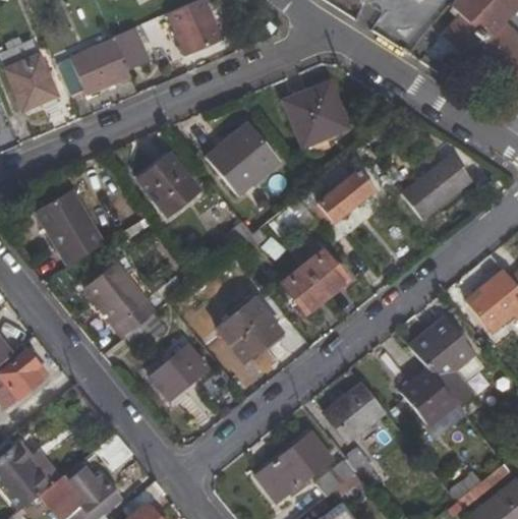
[(187,54),(226,38),(209,0),(197,0),(169,12),(187,54)]
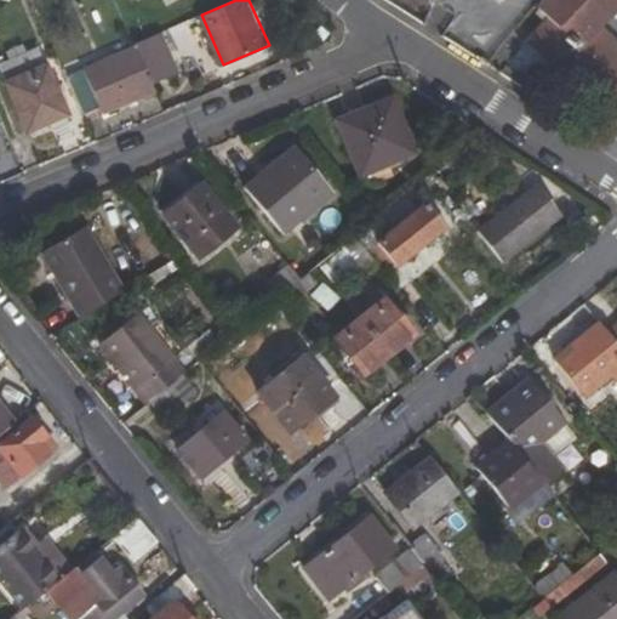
[(559,0),(558,3),(571,15),(549,37),(616,100),(616,0),(559,0)]
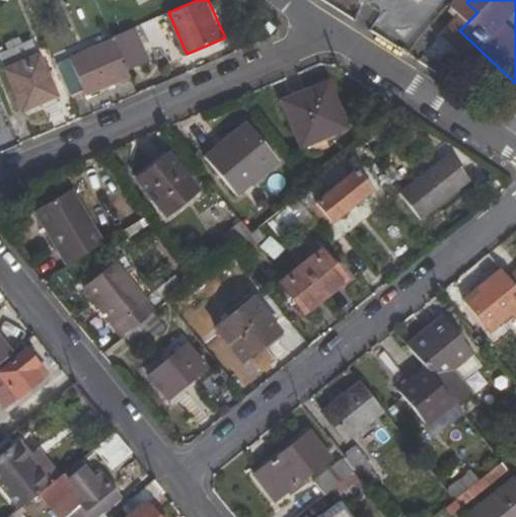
[(86,89),(88,94),(132,75),(130,73),(121,51),(116,40),(58,64),(72,95),(86,89)]
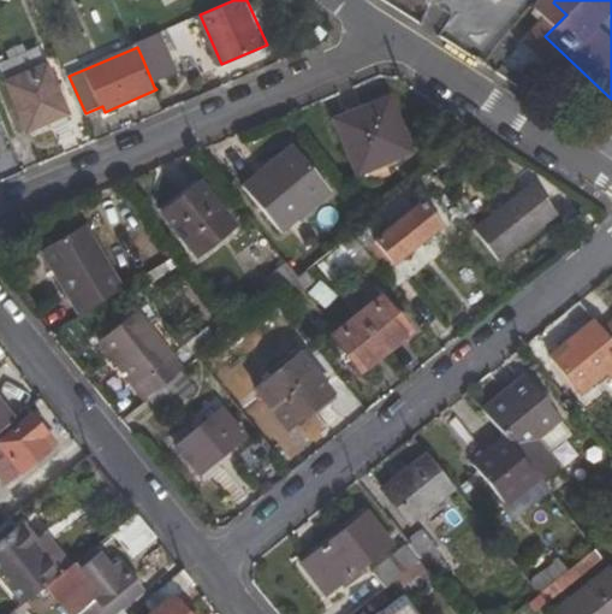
[(172,80),(161,53),(143,60),(154,87),(172,80)]
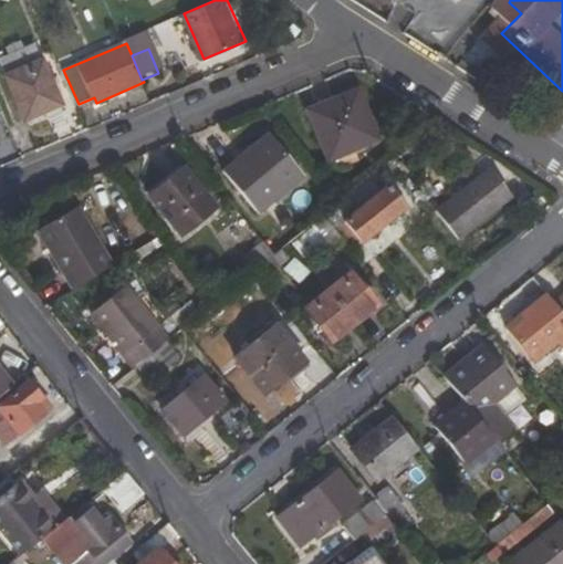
[(9,74),(27,118),(61,104),(43,60),(9,74)]
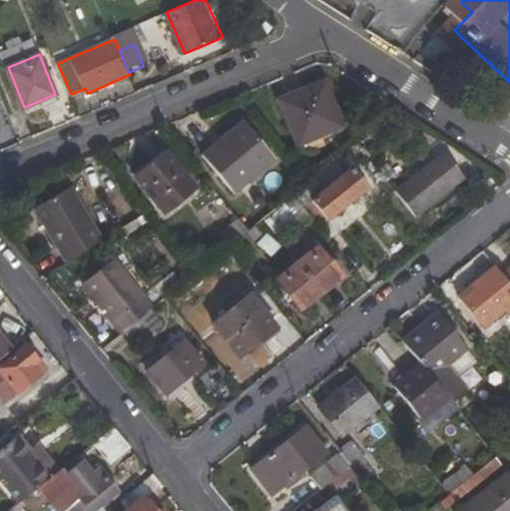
[(343,126),(325,81),(282,99),(299,143),(343,126)]
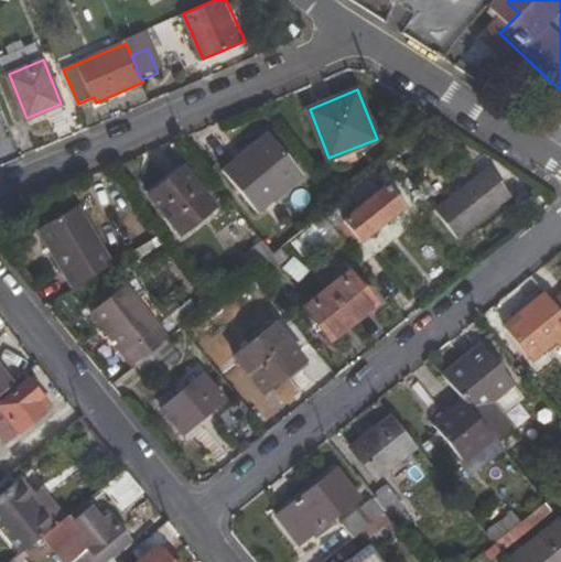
[(225,171),(259,211),(303,173),(270,133),(238,147),(239,160),(225,171)]
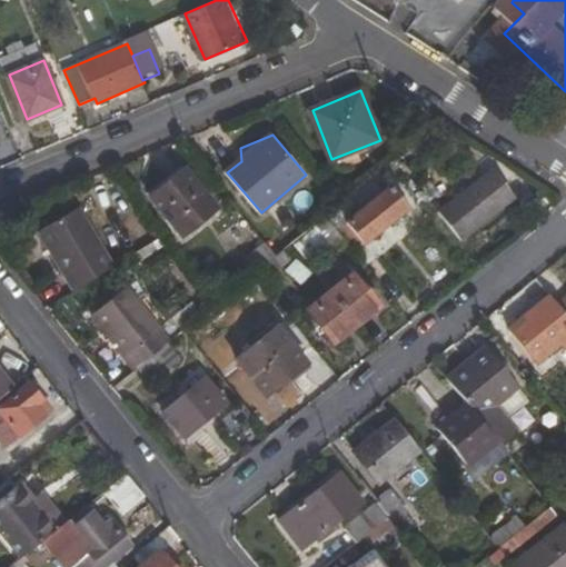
[(517,197),(494,168),(439,211),(462,239),(517,197)]
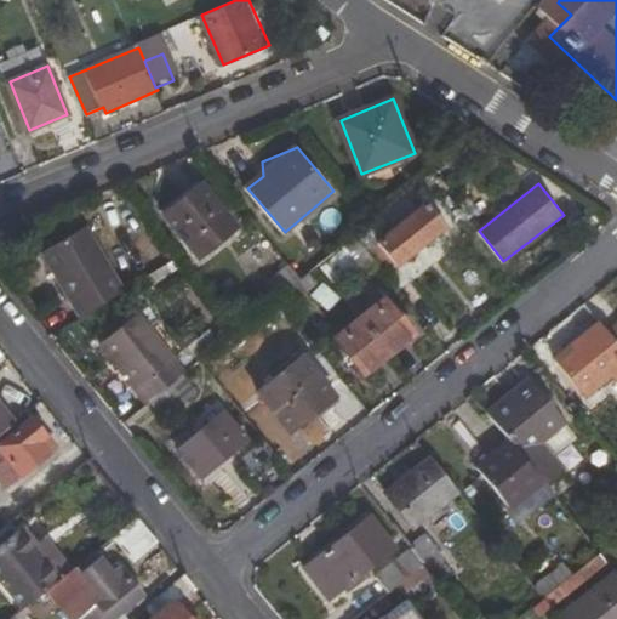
[(167,214),(200,254),(235,226),(204,185),(167,214)]
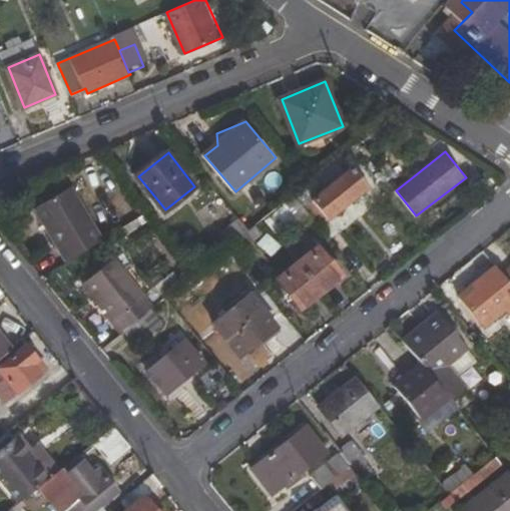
[(353,167),(334,182),(323,170),(314,177),(295,193),(312,215),(320,225),(369,187),(353,167)]
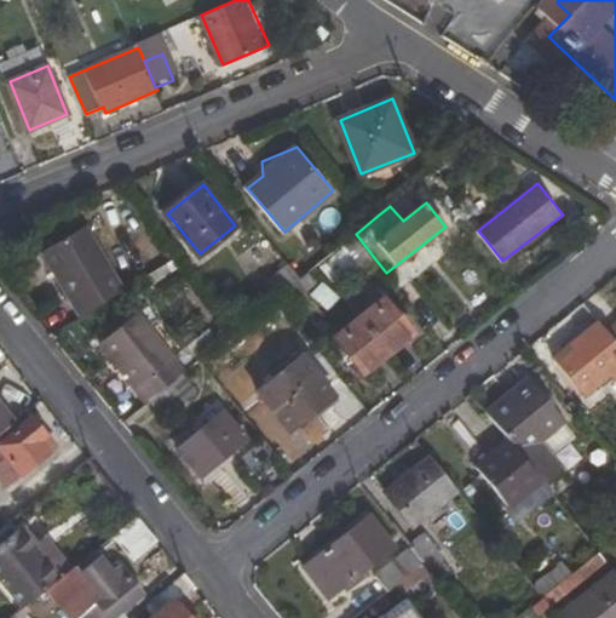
[(88,224),(41,252),(79,318),(126,290),(88,224)]
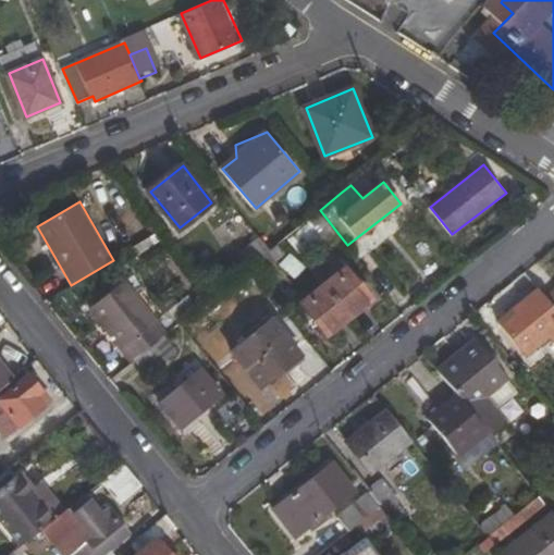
[(329,242),(339,234),(320,210),(310,218),(329,242)]
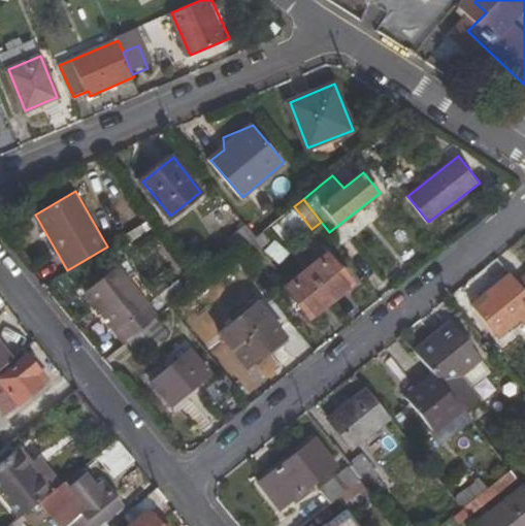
[(245,224),(225,240),(236,253),(242,249),(257,237),(245,224)]
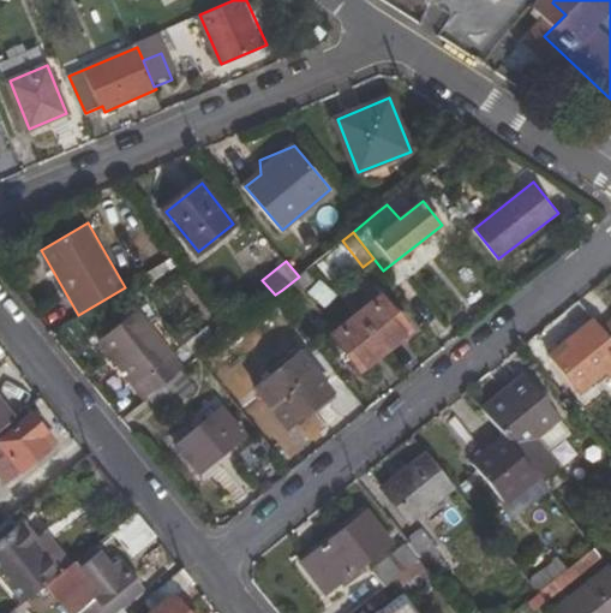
[(317,281),(307,269),(299,277),(282,290),(292,301),(317,281)]
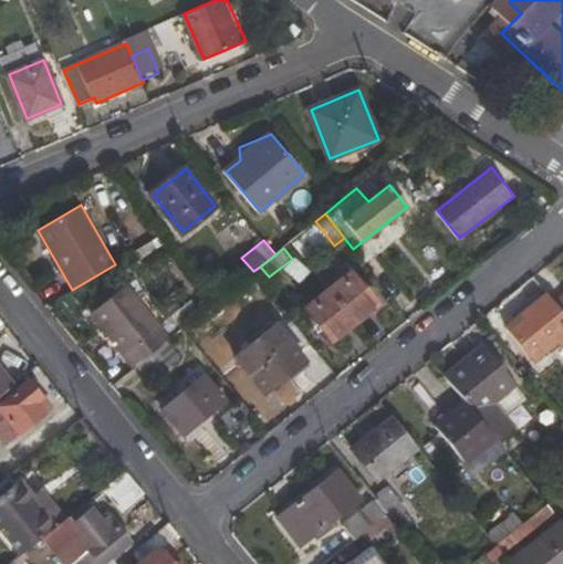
[(334,340),(377,305),(337,254),(315,272),(329,289),(306,305),(334,340)]
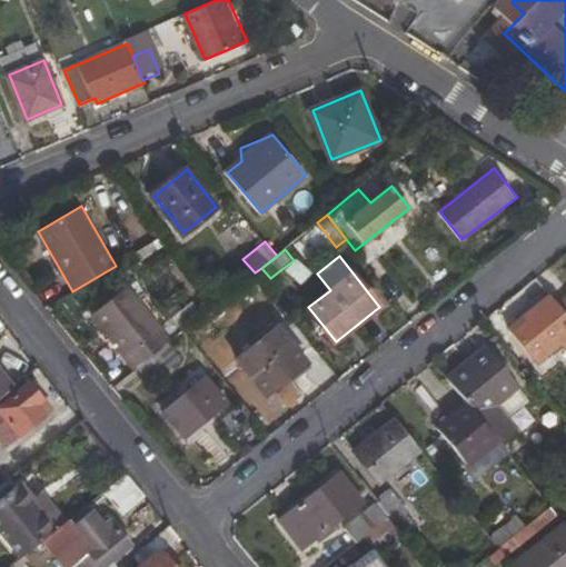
[(128,285),(90,315),(133,370),(138,366),(168,341),(171,339),(128,285)]
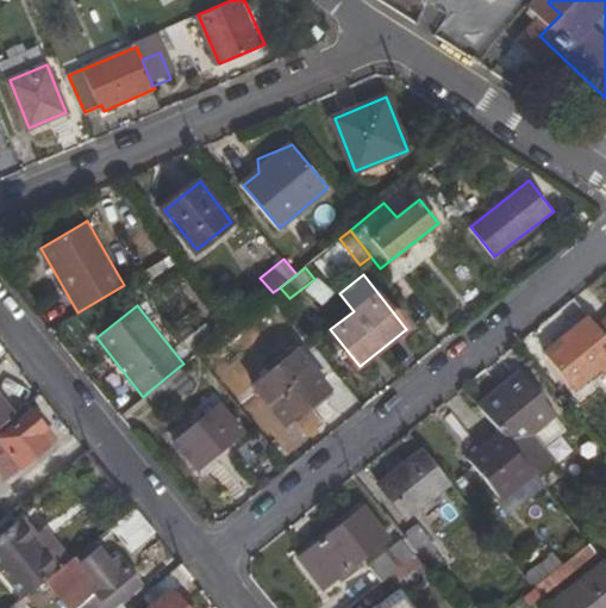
[(605,335),(598,327),(594,322),(582,332),(578,324),(561,337),(566,346),(551,357),(578,388),(605,364),(605,335)]
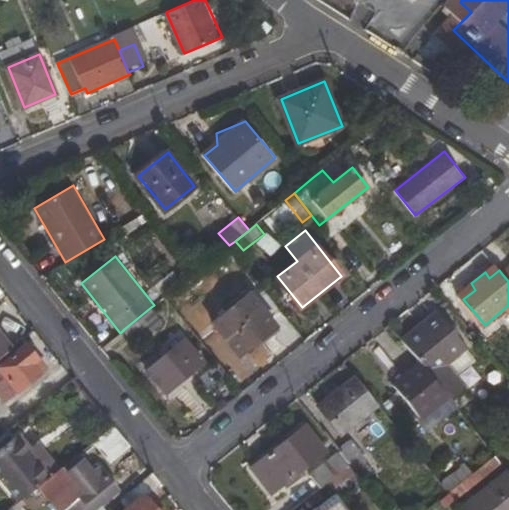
[(155,290),(162,299),(166,296),(173,291),(166,283),(155,290)]
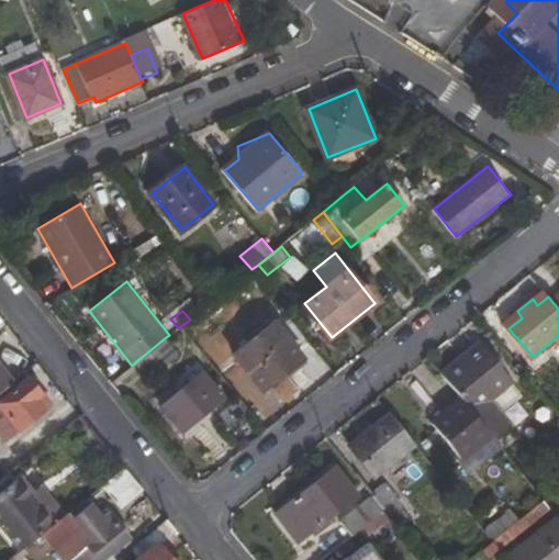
[(236,351),(266,388),(301,360),(274,324),(236,351)]
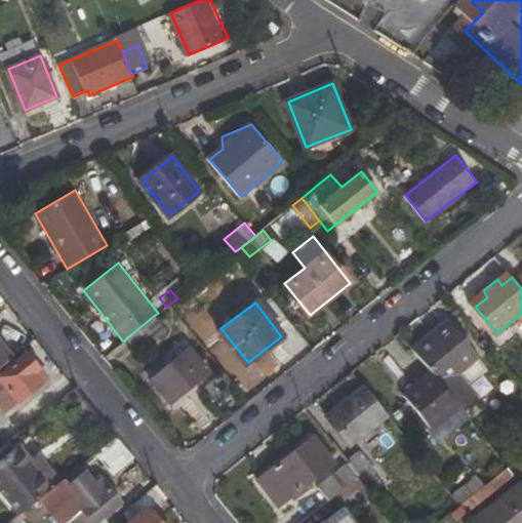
[(138,352),(166,329),(155,315),(127,337),(138,352)]
